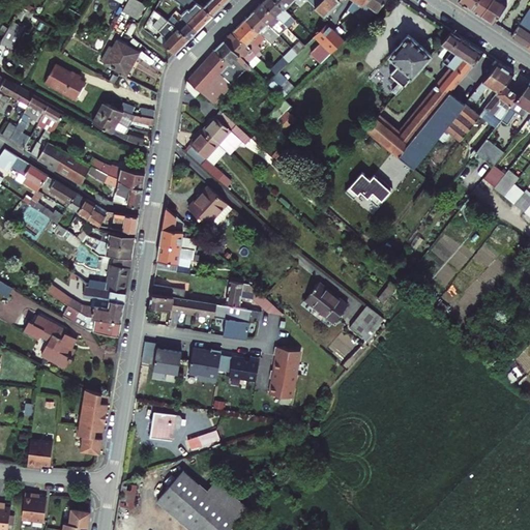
[(50,0),(43,11),(54,18),(61,3),(55,0),(50,0)]
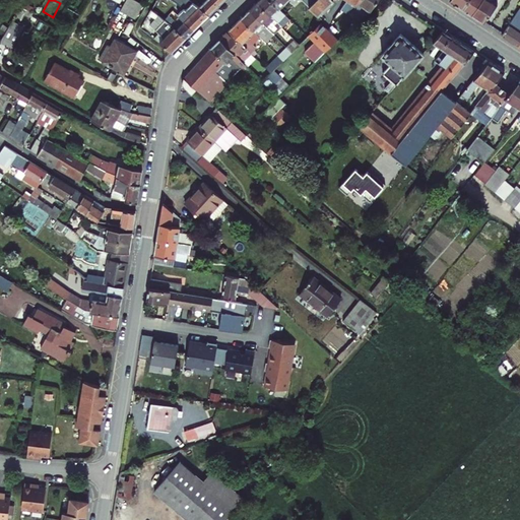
[(143,4),(135,0),(126,0),(121,10),(135,18),(143,4)]
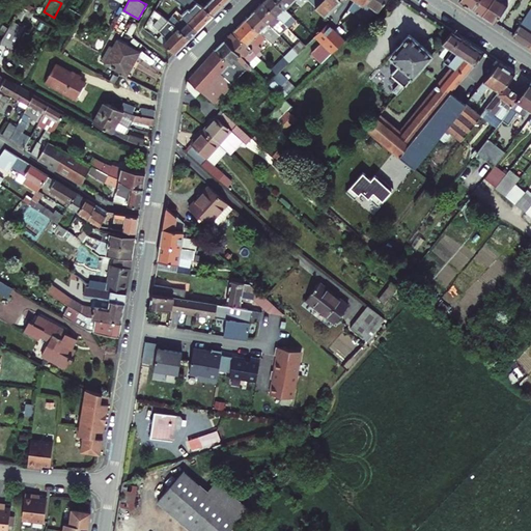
[(193,18),(202,27),(214,15),(194,0),(183,0),(182,2),(187,6),(195,16),(193,18)]
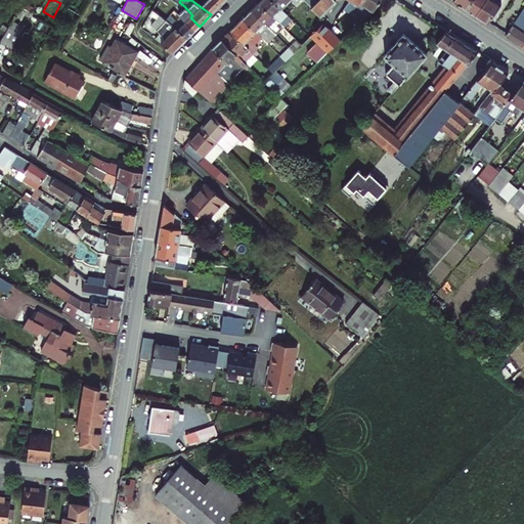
[(191,0),(211,14),(225,0),(191,0)]
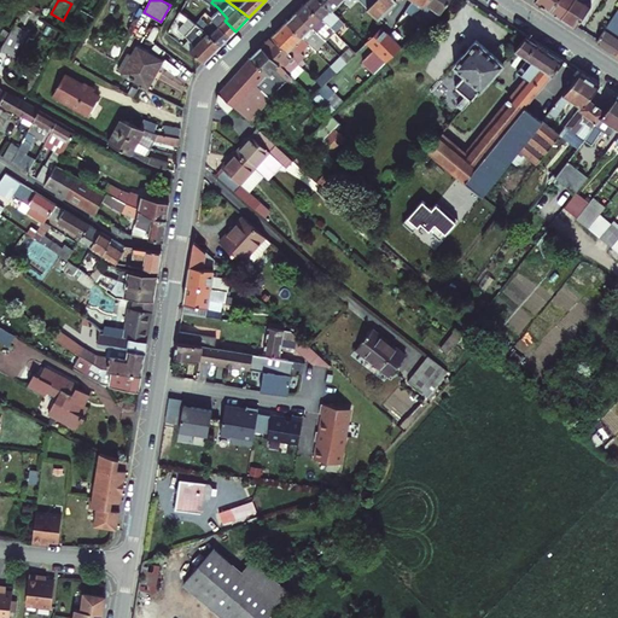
[(307,0),(305,3),(321,18),(324,15),(328,21),(336,13),(331,10),(321,0),(307,0)]
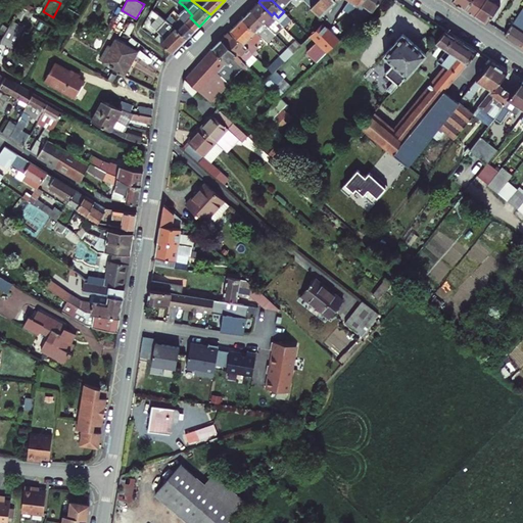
[(316,0),(311,6),(319,15),(334,0),(316,0)]
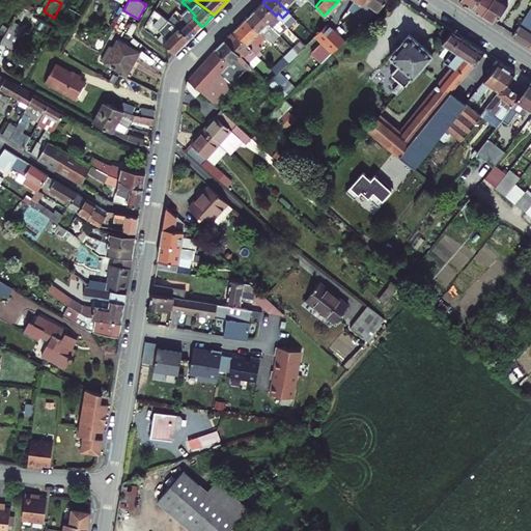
[(365,1),(365,0),(352,0),(347,6),(354,10),(365,1)]
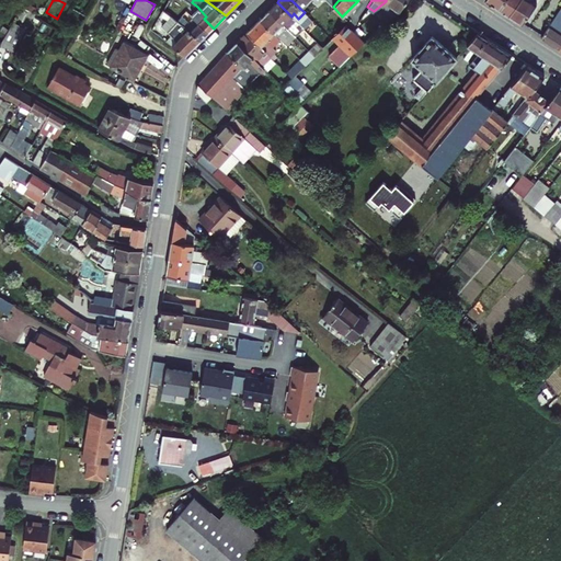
[(386,0),(386,1),(399,10),(405,0),(386,0)]
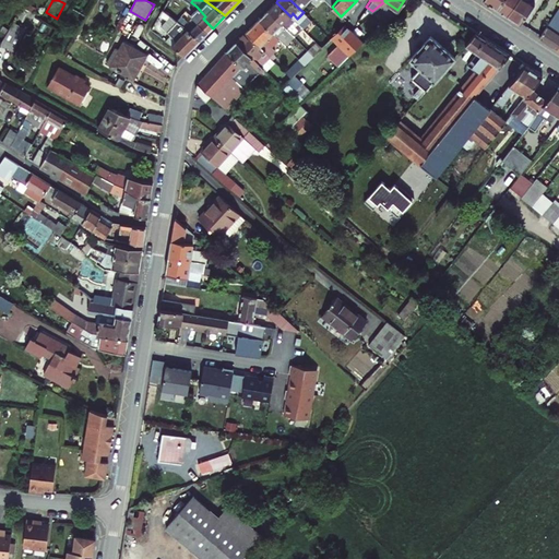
[(485,0),(507,14),(516,0),(485,0)]
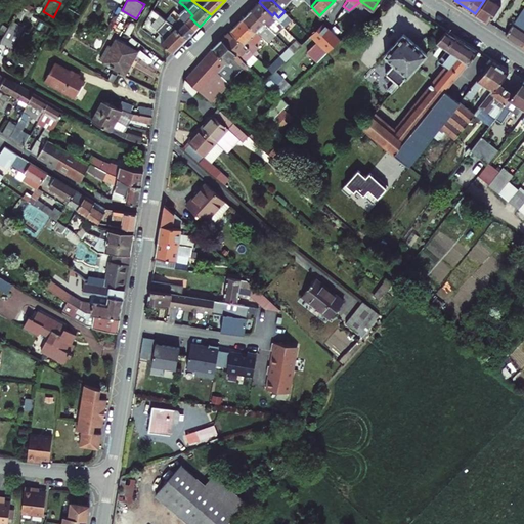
[(484,0),(475,13),(488,22),(501,2),(497,0),(484,0)]
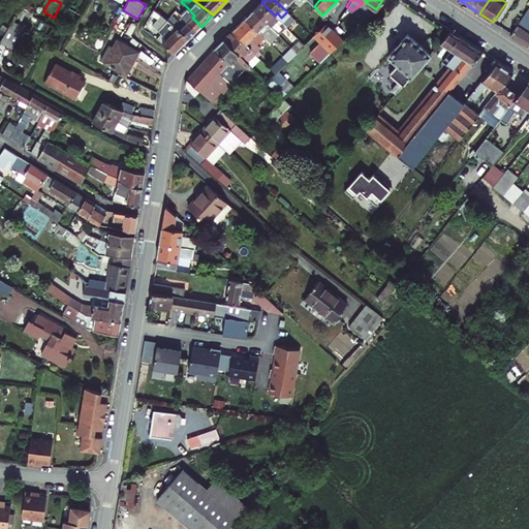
[(253,9),(278,35),(285,27),(275,16),(261,2),(253,9)]
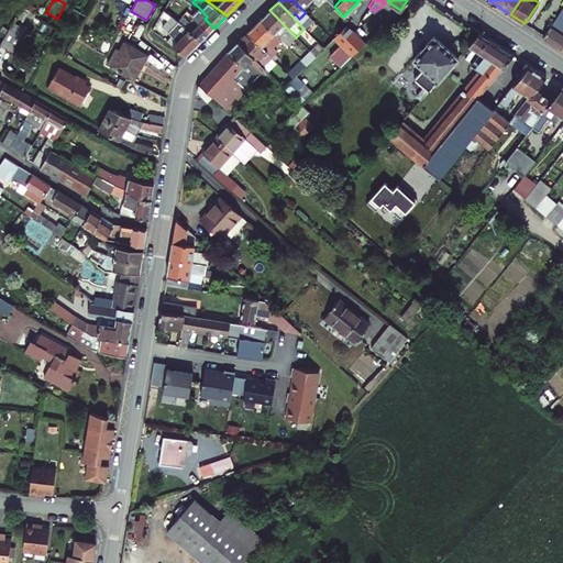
[(29,26),(35,14),(22,7),(15,19),(29,26)]
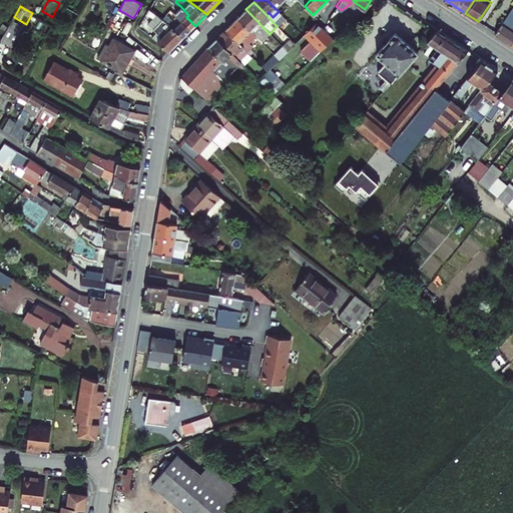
[(188,15),(180,6),(175,11),(183,20),(186,17),(188,15)]
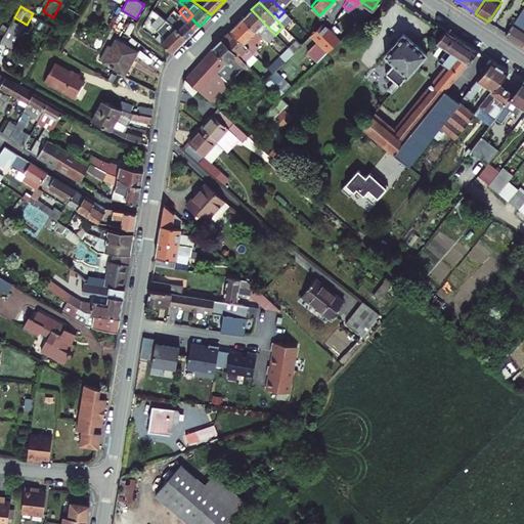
[(523,42),(523,7),(513,24),(506,35),(522,45),(523,42)]
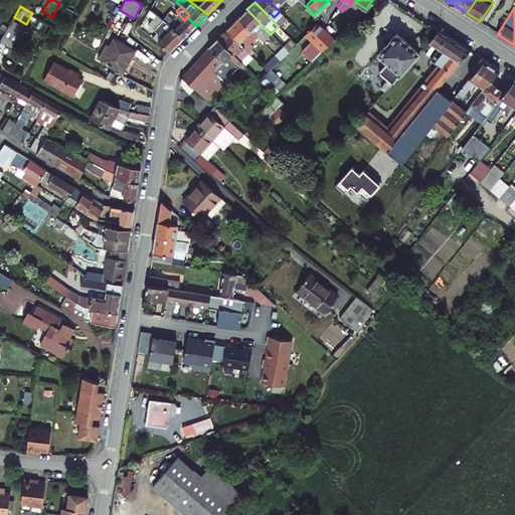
[(158,33),(153,38),(169,51),(184,37),(163,19),(150,9),(147,14),(155,19),(149,24),(158,33)]
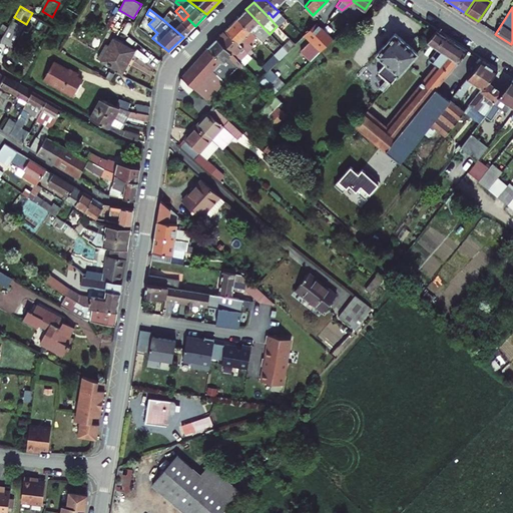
[(262,41),(270,34),(245,9),(237,17),(255,36),(262,41)]
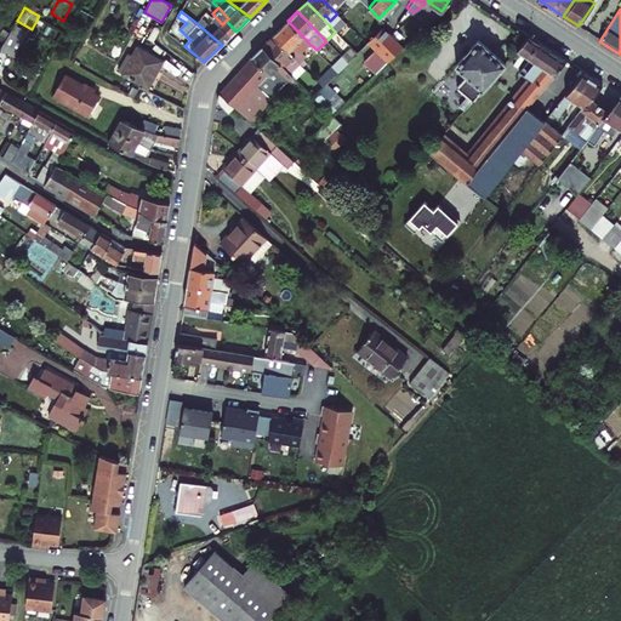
[(201,18),(197,23),(222,45),(232,35),(221,26),(215,20),(210,26),(201,18)]
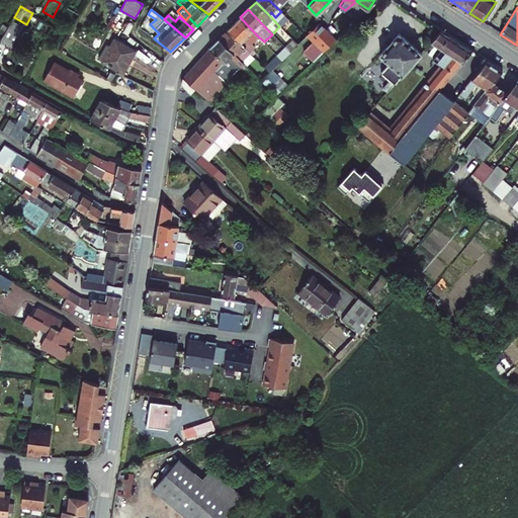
[(184,21),(193,29),(197,26),(188,17),(185,20),(184,21)]
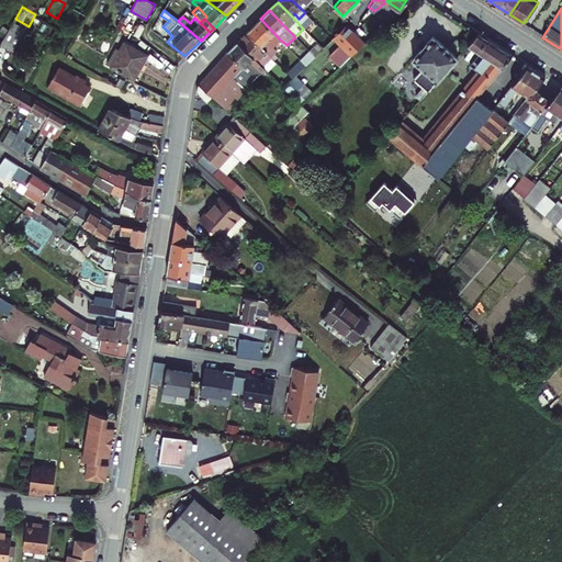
[(273,47),(280,40),(260,19),(247,32),(273,59),(277,56),(273,54),(277,51),(273,47)]
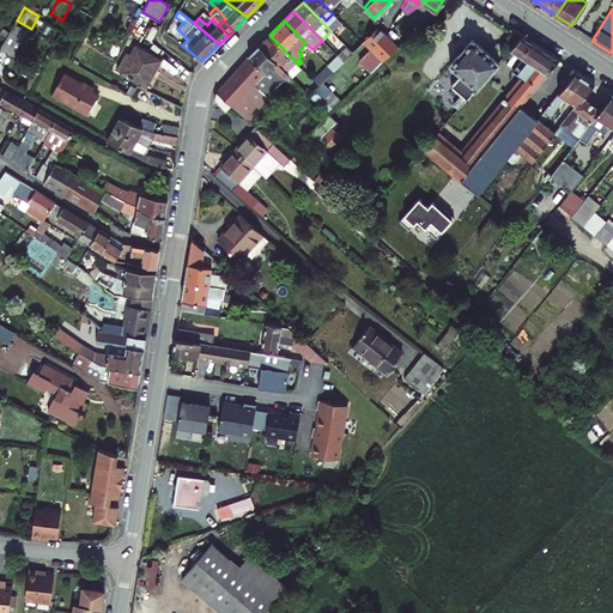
[(14,55),(23,40),(16,36),(22,28),(14,24),(1,48),(14,55)]
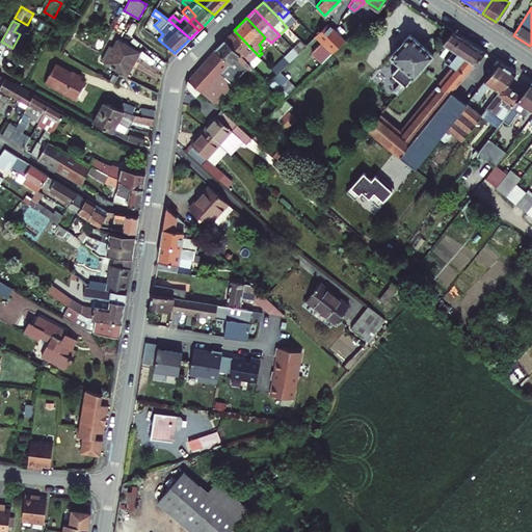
[(344,40),(334,29),(328,23),(316,35),(331,52),(344,40)]
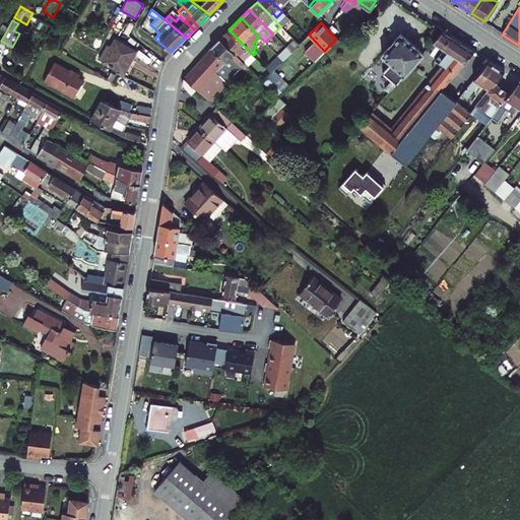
[(13,30),(19,34),(23,26),(18,23),(13,30)]
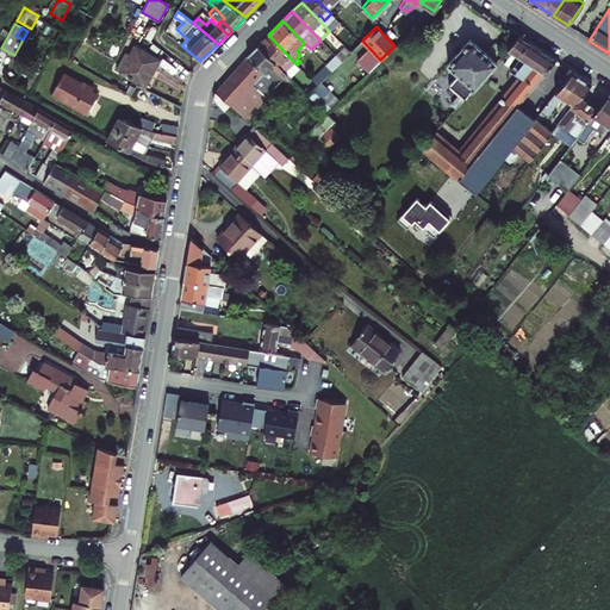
[(396,47),(403,41),(390,27),(383,33),(394,45),(396,47)]
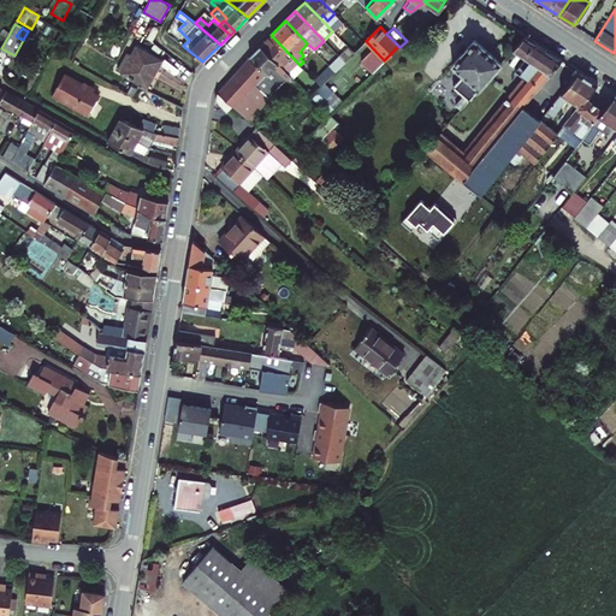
[(260,46),(290,77),(301,66),(300,65),(271,35),(260,46)]
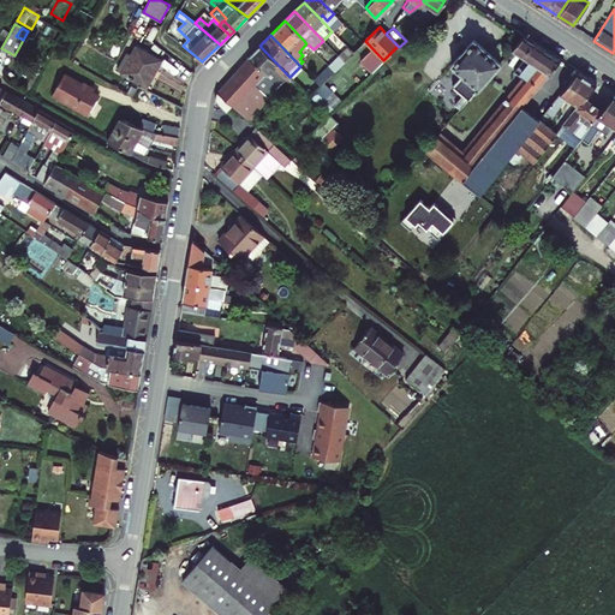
[(357,36),(347,47),(353,53),(356,51),(363,42),(357,36)]
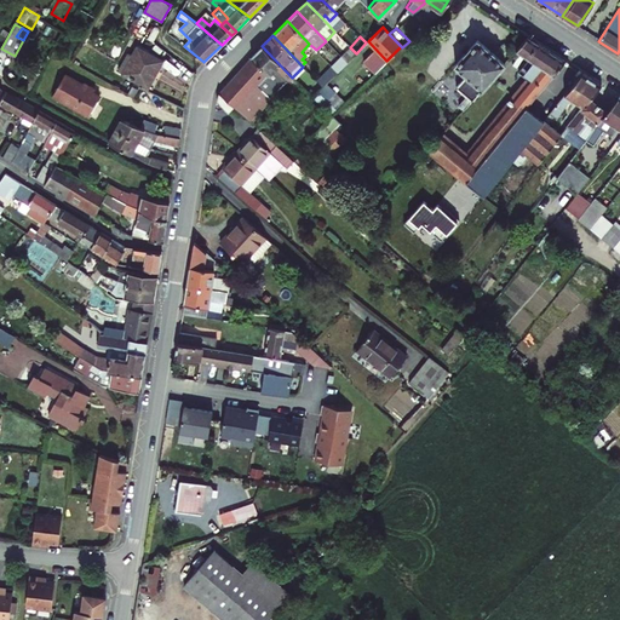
[(499,176),(503,172),(545,120),(528,107),(566,61),(528,36),(517,50),(528,58),(522,65),(533,74),(469,155),(442,135),(428,151),(483,196),(499,176)]
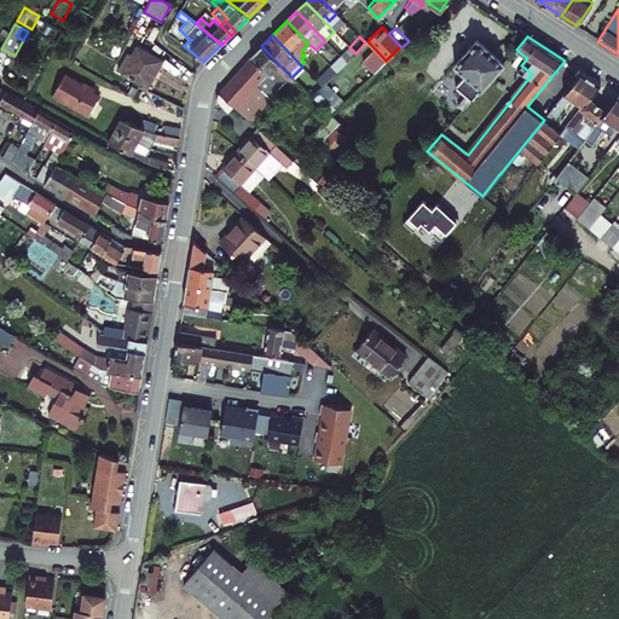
[(457,104),(463,109),(503,64),(476,40),(453,64),(464,75),(455,86),(466,96),(457,104)]
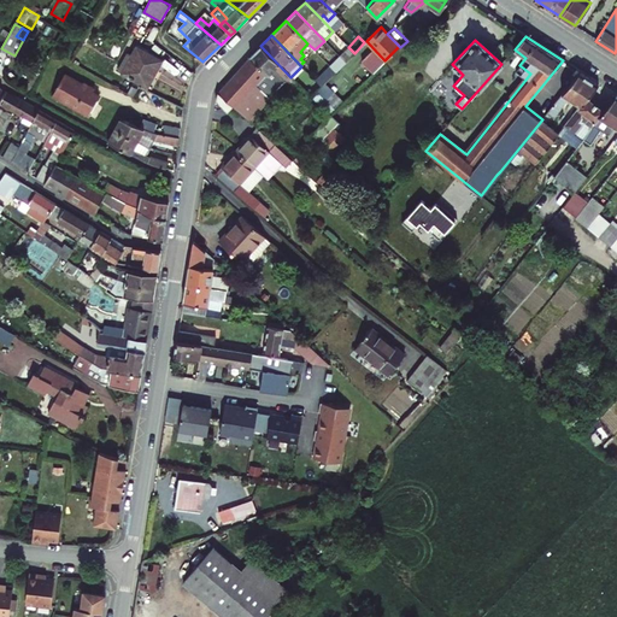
[(376,69),(385,60),(366,41),(364,42),(357,51),(376,69)]
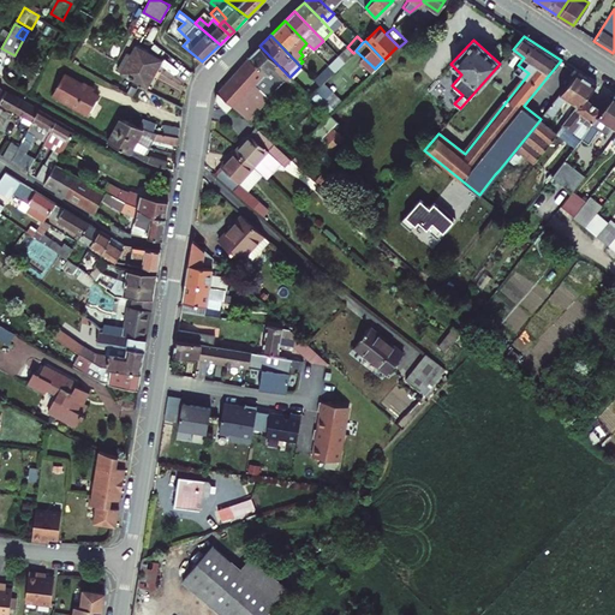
[(291,77),(290,77),(260,46),(237,67),(251,82),(257,76),(255,70),(258,67),(264,73),(267,72),(270,69),(284,83),(286,81),(287,82),(291,77)]
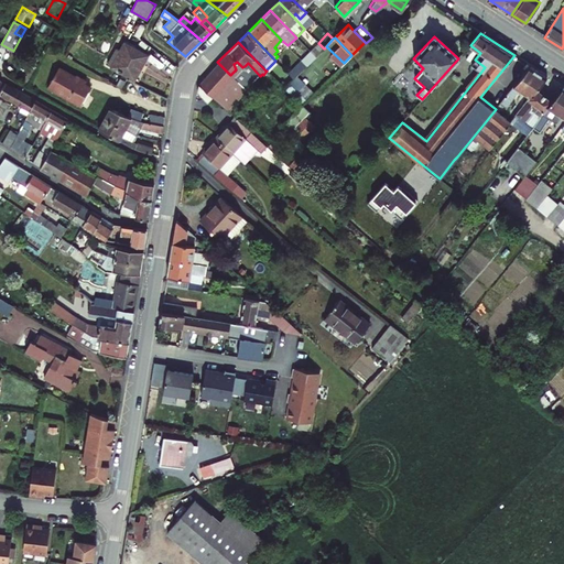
[(118,54),(111,67),(128,77),(127,78),(133,83),(149,56),(125,43),(120,51),(117,49),(115,53),(118,54)]
